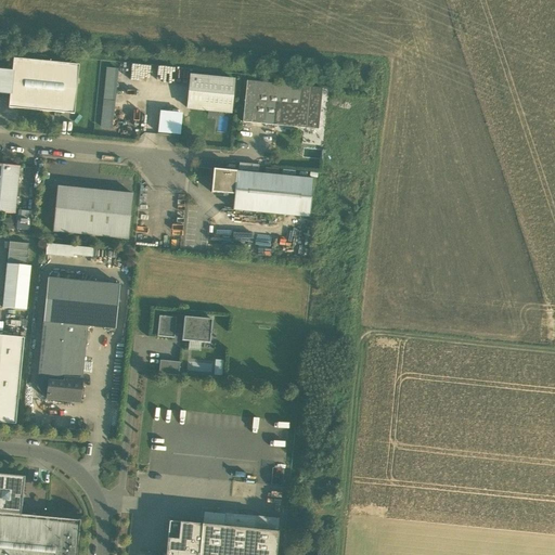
[(9,107),(74,114),(79,65),(13,59),(12,73),(10,94),(9,107)]
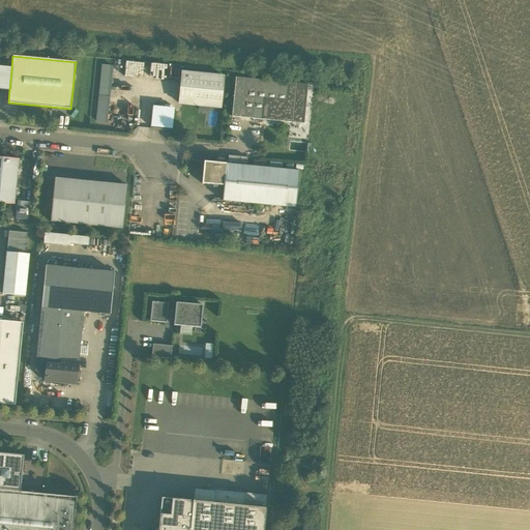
[(124,71),(141,72),(141,62),(116,61),(116,70),(124,71)]
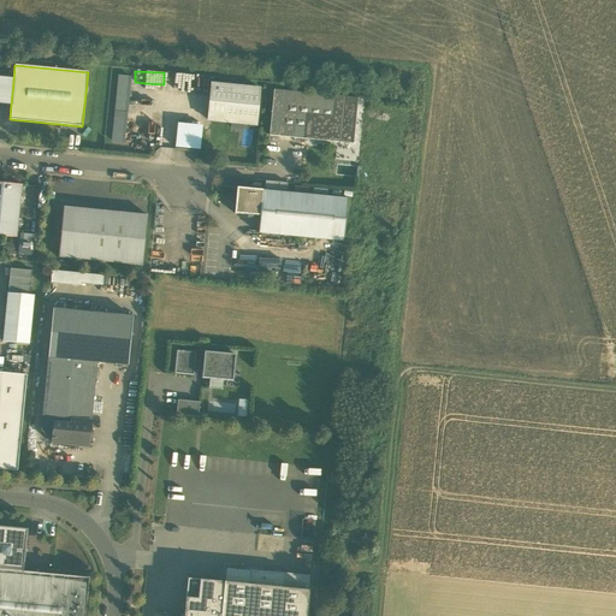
[(130,77),(118,76),(112,141),(124,142),(130,77)]
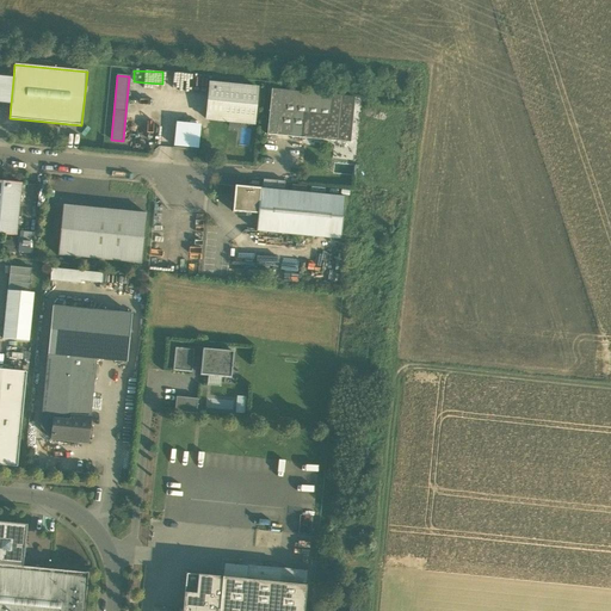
[(0,102),(11,104),(13,80),(0,78),(0,102)]
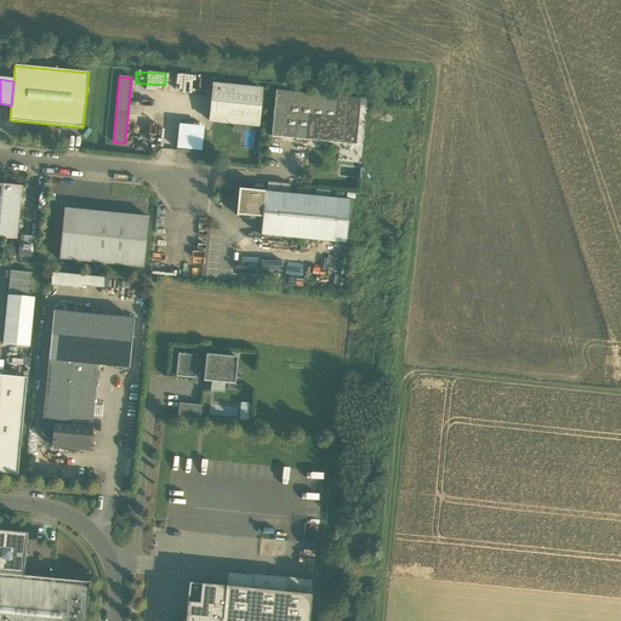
[(210,121),(258,126),(262,90),(214,85),(210,121)]
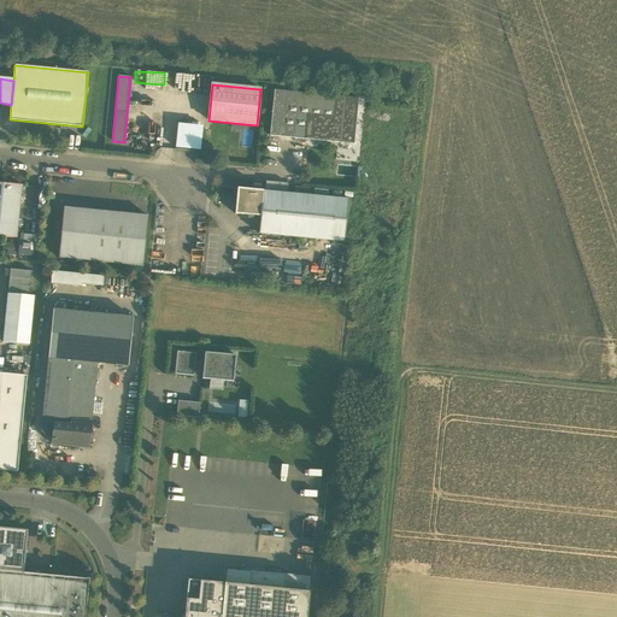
[(305,139),(353,144),(358,99),(274,90),(270,136),(305,140),(305,139)]
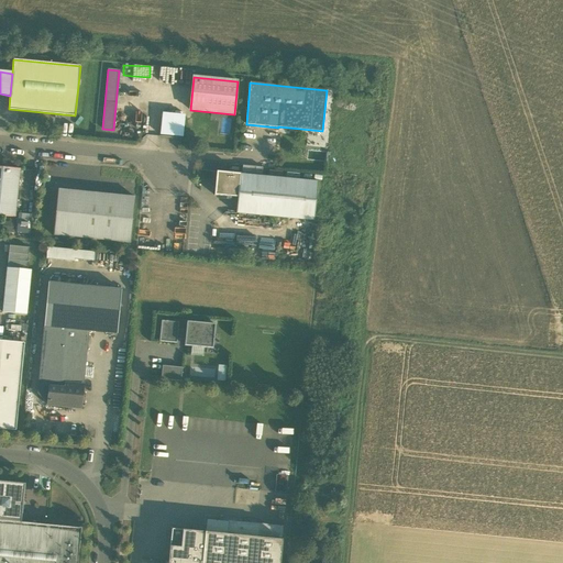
[(162,117),(159,135),(183,138),(185,119),(162,117)]
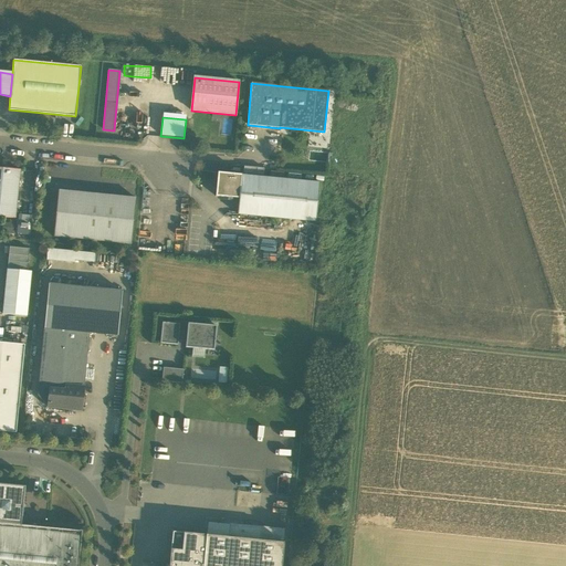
[(0,217),(14,219),(20,170),(0,168),(0,217)]
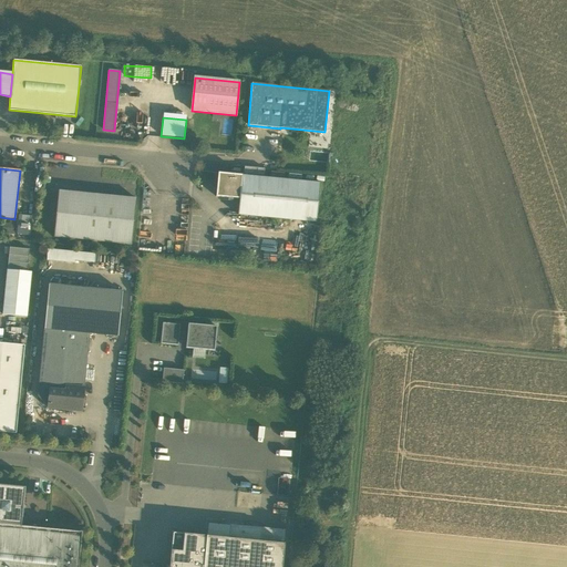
[(49,168),(47,187),(57,188),(59,169),(49,168)]
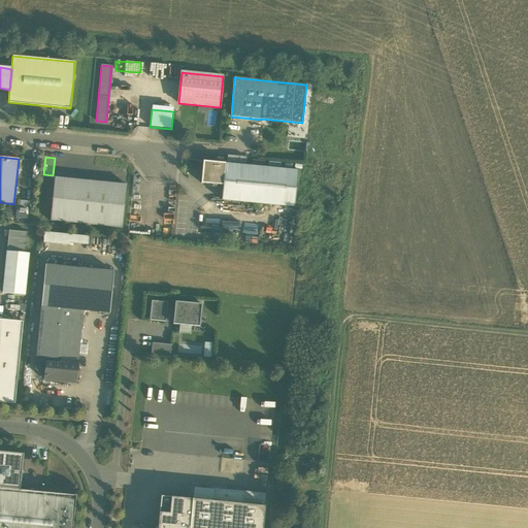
[(201,184),(223,186),(225,164),(203,161),(201,184)]
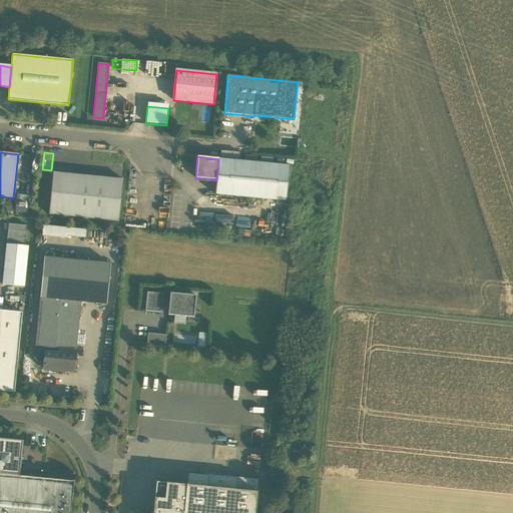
[(218,158),(218,159),(216,180),(214,194),(286,201),(290,165),(218,158)]
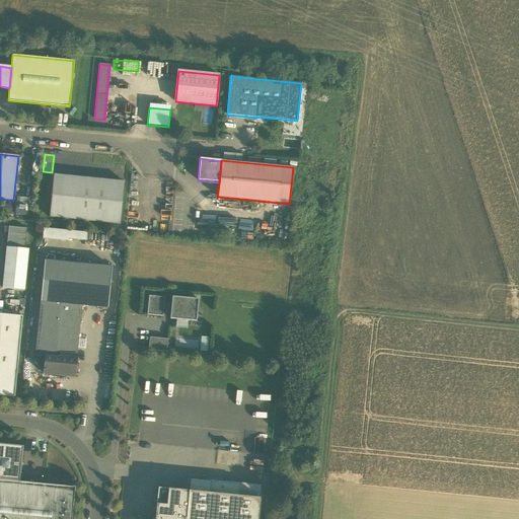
[(49,217),(120,224),(125,181),(54,174),(49,217)]
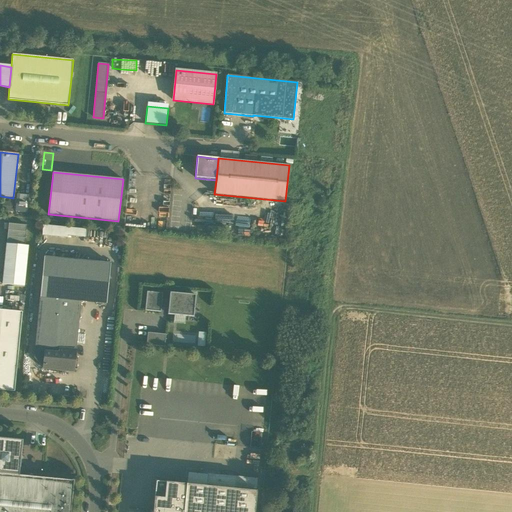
[(28,195),(16,194),(15,211),(27,213),(28,195)]
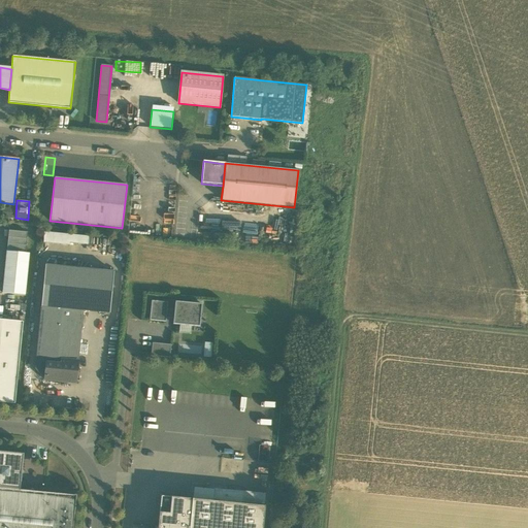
[(6,251),(25,253),(27,233),(8,231),(6,251)]
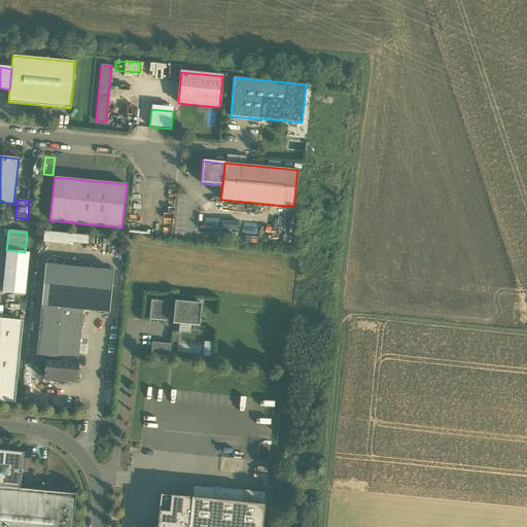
[(43,243),(69,246),(70,244),(88,245),(88,237),(43,233),(43,243)]
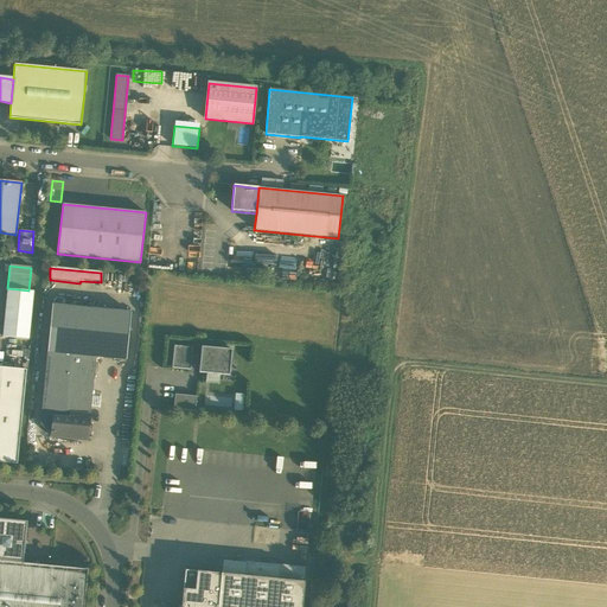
[(2,337),(29,339),(33,292),(7,289),(2,337)]
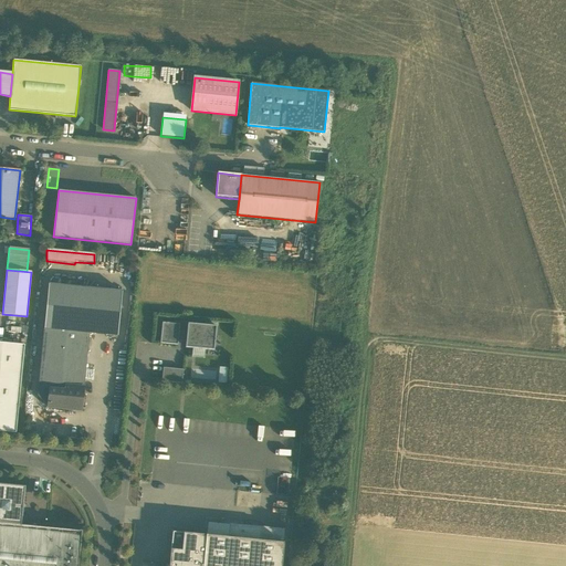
[(49,284),(44,329),(88,334),(117,336),(122,292),(49,284)]
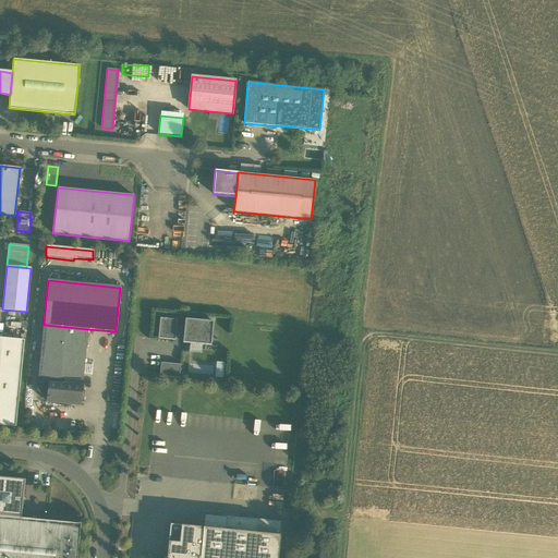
[(176,337),(176,334),(177,327),(178,319),(160,318),(158,339),(176,340),(176,337)]
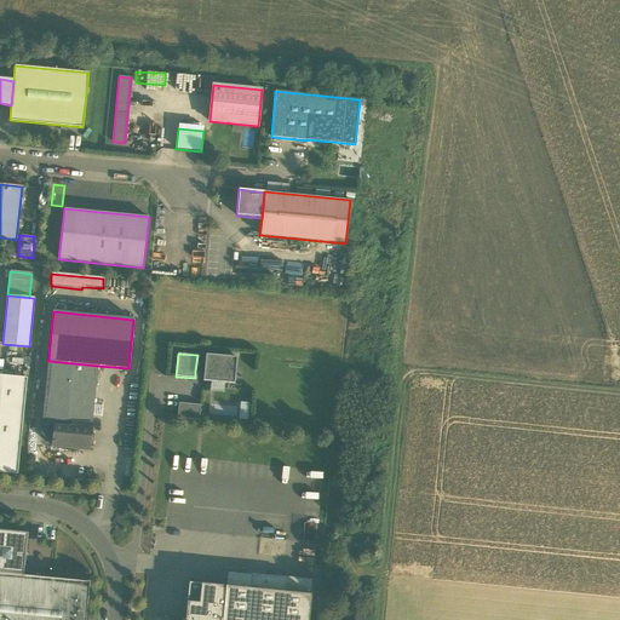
[(206,355),(205,363),(204,372),(204,374),(202,382),(211,382),(224,383),(234,384),(236,357),(206,355)]
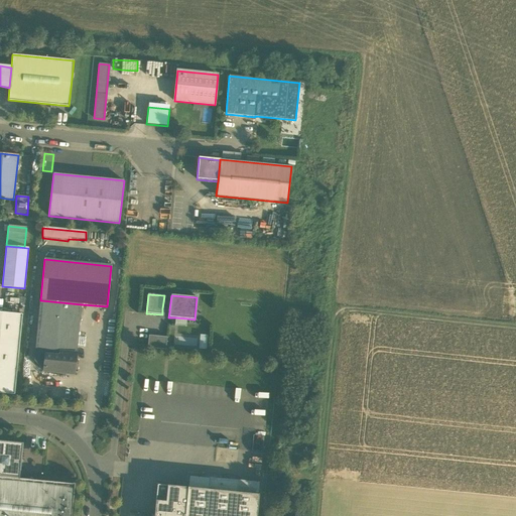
[(76,355),(81,304),(40,300),(34,361),(43,372),(43,371),(45,352),(76,355)]
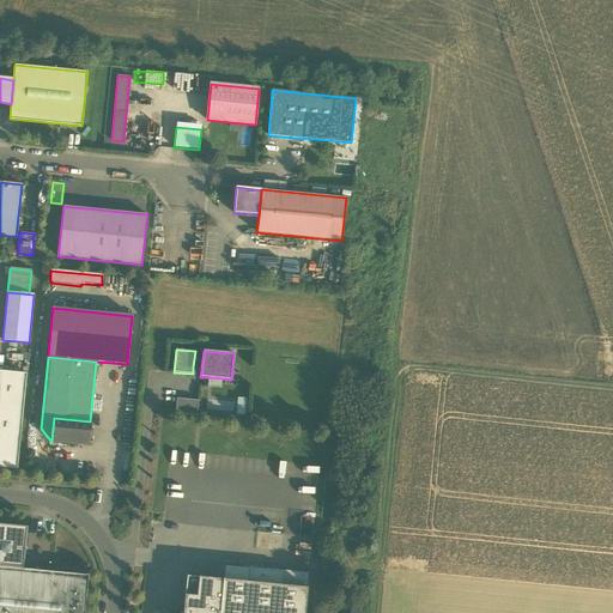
[(0,467),(17,469),(26,374),(0,371),(0,467)]
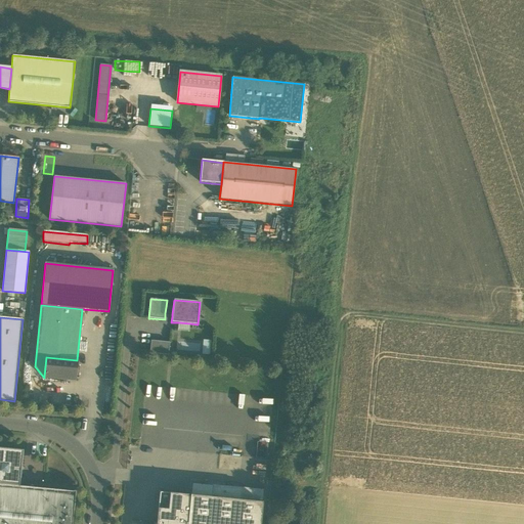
[(189,323),(178,322),(177,331),(189,332),(189,323)]
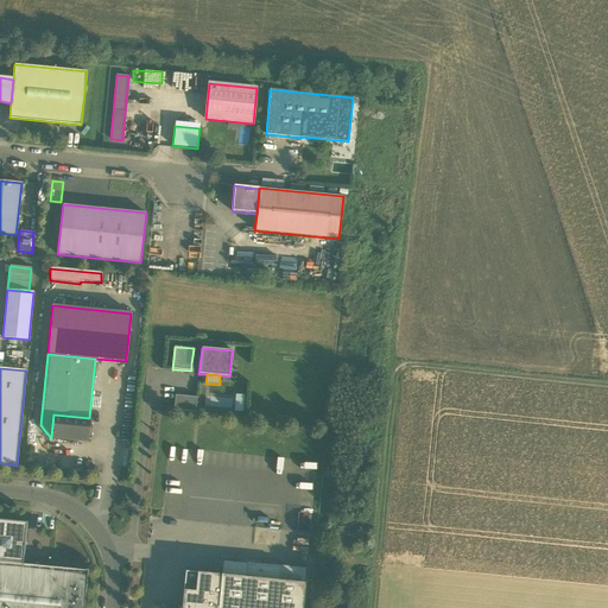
[(233,410),(242,410),(242,394),(234,394),(233,410)]
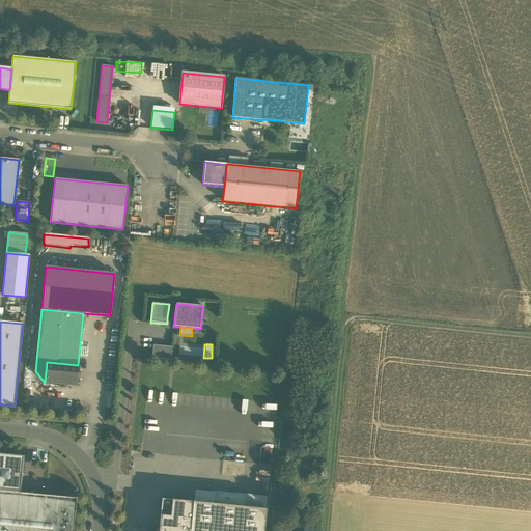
[(151,358),(170,360),(172,347),(152,345),(151,358)]
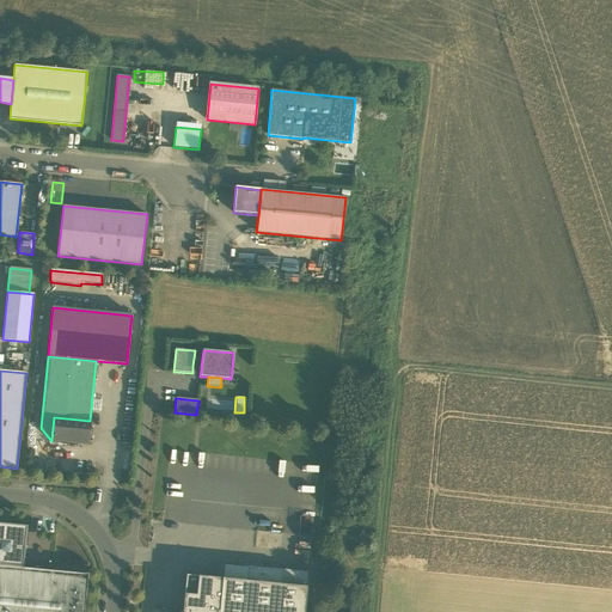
[(51,440),(87,444),(90,421),(54,417),(51,440)]
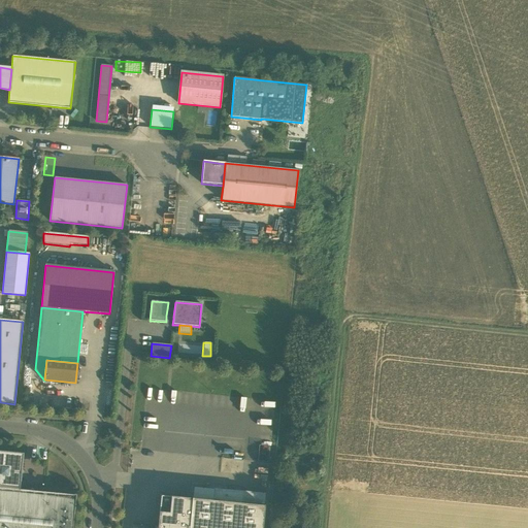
[(0,451),(0,527),(72,527),(75,496),(20,490),(23,454),(0,451)]
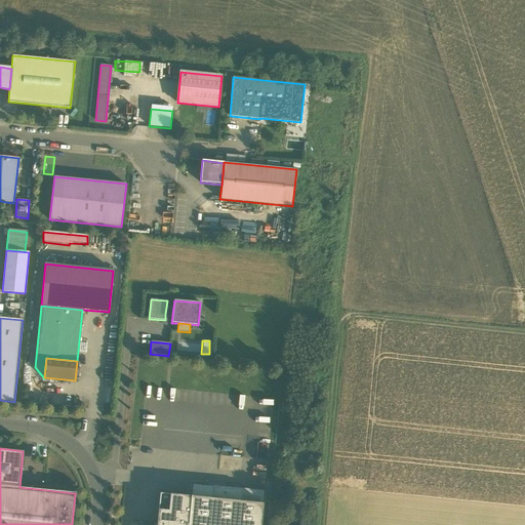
[(208,498),(240,501),(241,488),(210,485),(208,498)]
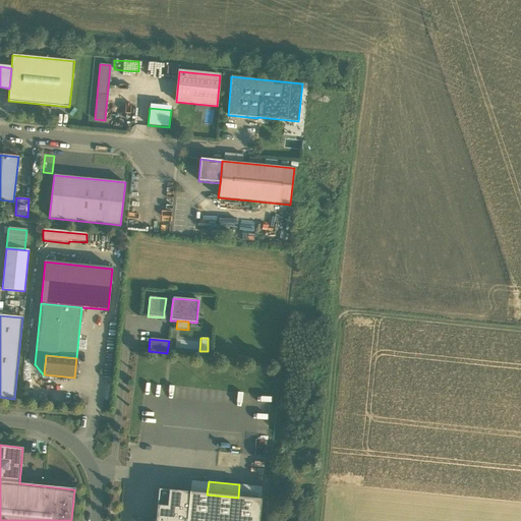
[(262,487),(239,484),(238,498),(261,500),(262,487)]
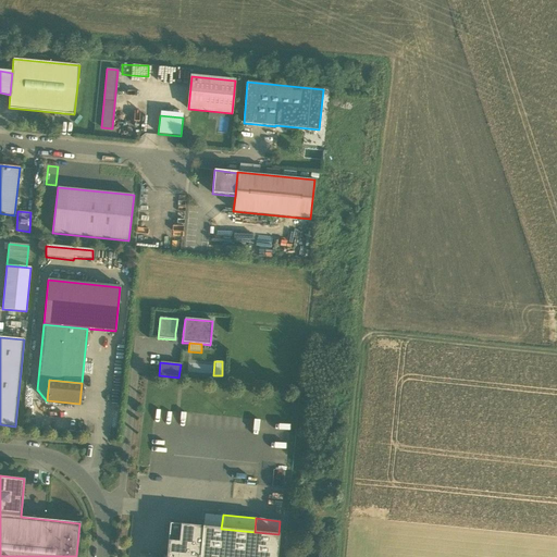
[(276,556),(279,534),(255,532),(221,529),(170,523),(166,556),(165,556),(276,556)]
